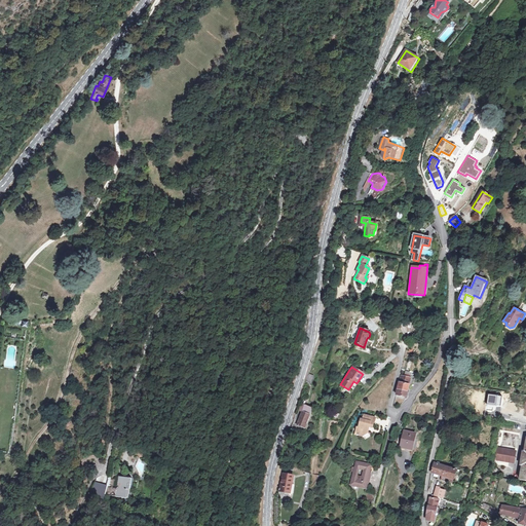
[(401,376),(398,389),(403,390),(403,391),(409,393),(410,387),(409,387),(411,379),(414,379),(415,375),(406,373),(405,377),(401,376)]
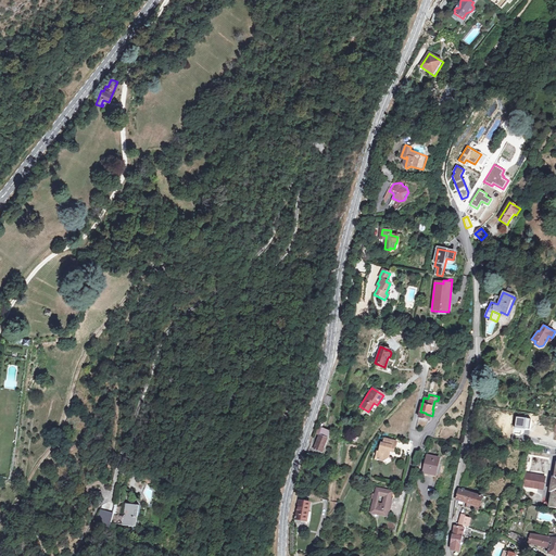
[(324,403),(329,405),(332,397),(327,395),(324,403)]
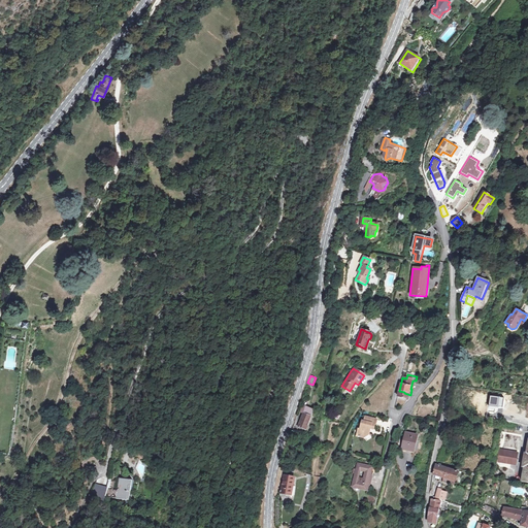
[(353,393),(358,385),(355,383),(350,391),(353,393)]
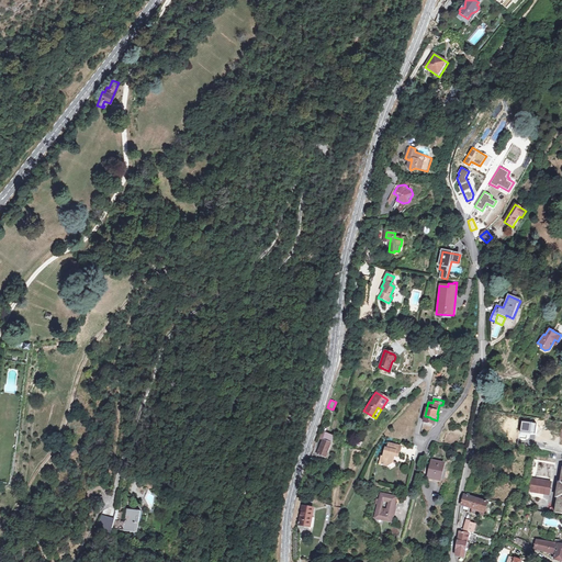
[(430,417),(425,416),(423,423),(423,424),(434,426),(434,427),(435,427),(437,420),(430,418),(430,417)]
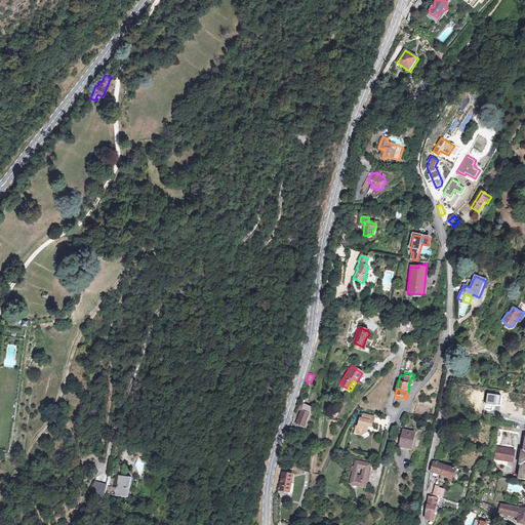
[(298,419),(296,418),(295,423),(297,425),(296,426),(301,427),(303,422),(306,423),(309,414),(300,412),(298,419)]
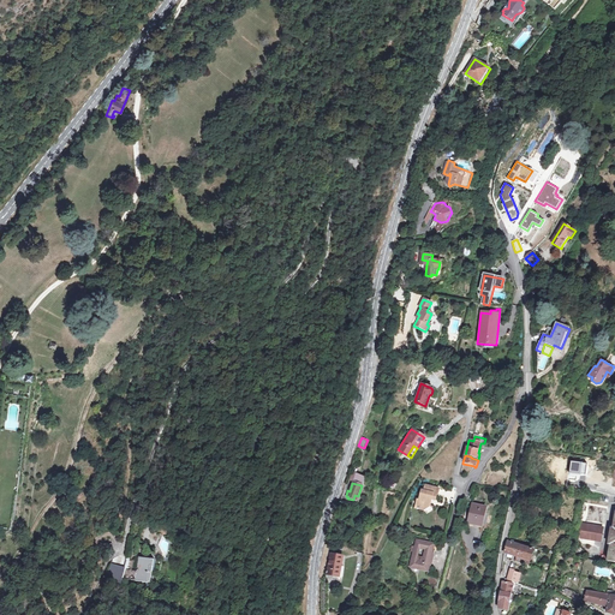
[(424,493),(423,493),(422,494),(422,495),(422,496),(423,496),(422,503),(418,502),(416,511),(422,512),(423,511),(425,512),(431,508),(433,501),(436,502),(437,497),(439,497),(440,491),(427,488),(424,493)]
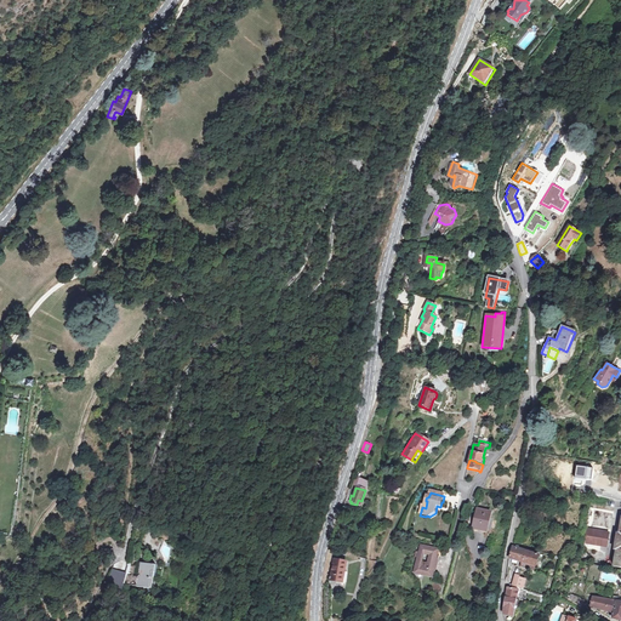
[(473,530),(486,533),(490,513),(477,511),(473,530)]
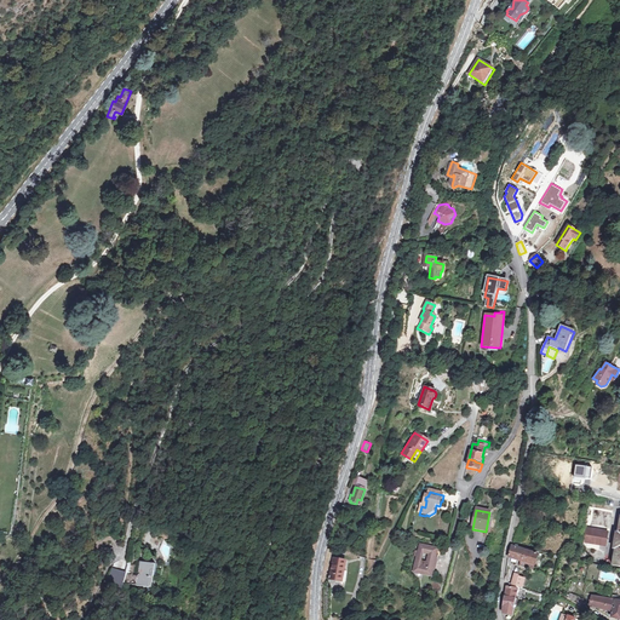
[(608,532),(584,529),(581,543),(606,546),(608,532)]
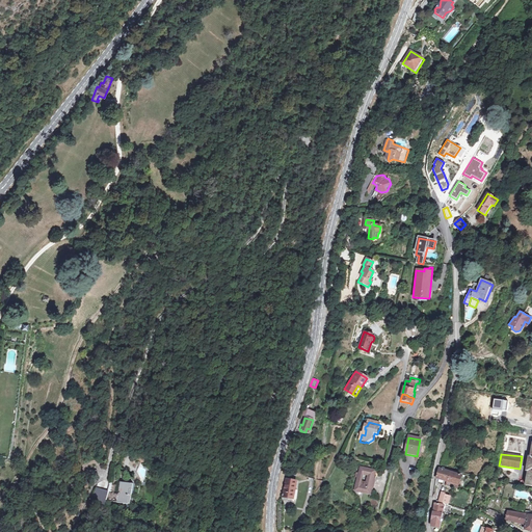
[(95,469),(95,468),(86,467),(85,475),(94,476),(95,469)]
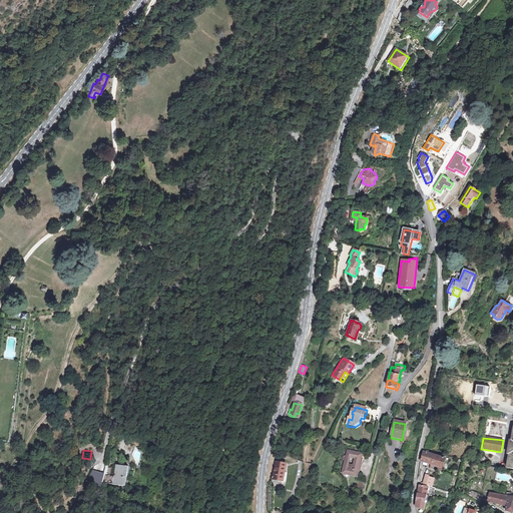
[(442,467),(445,458),(428,453),(429,451),(426,450),(426,452),(423,451),(421,460),(442,467)]
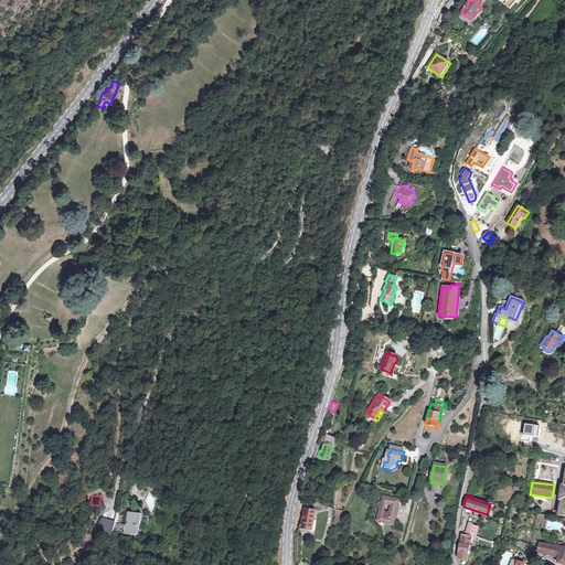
[(394,526),(395,520),(394,520),(396,511),(396,508),(397,508),(398,501),(382,498),(381,504),(386,505),(391,505),(390,512),(385,512),(380,511),(377,523),(394,526)]
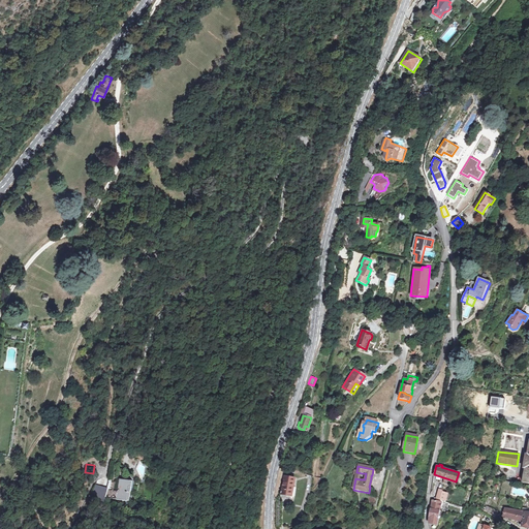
[(282,496),(291,497),(294,480),(285,478),(282,496)]
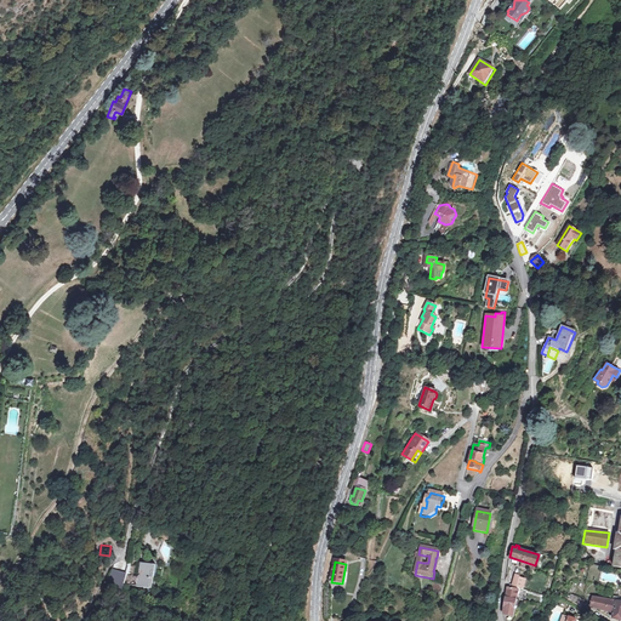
[(151,588),(153,571),(155,571),(157,564),(141,563),(137,587),(151,588)]
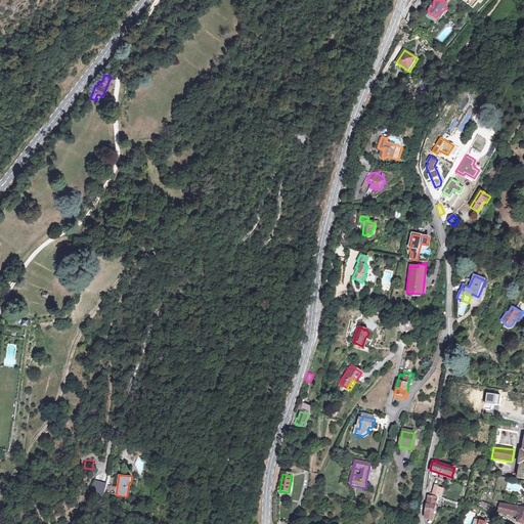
[(90,491),(103,498),(107,491),(98,486),(98,487),(94,485),(90,491)]
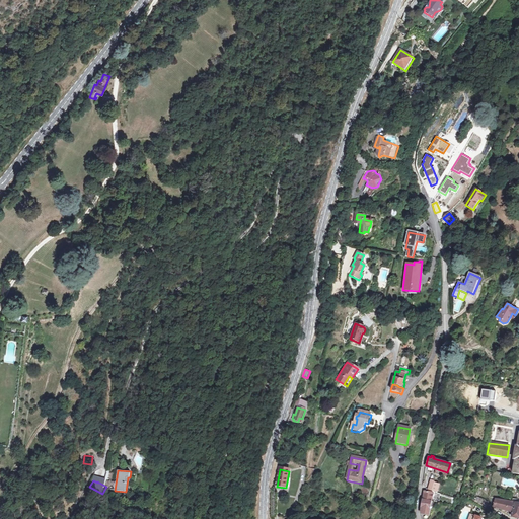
[(369,491),(361,489),(360,496),(367,498),(369,491)]
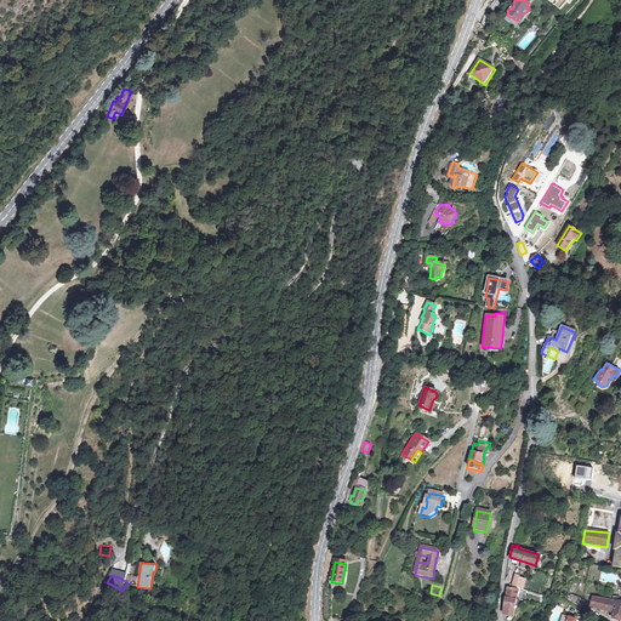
[(507,586),(506,597),(516,598),(518,588),(507,586)]
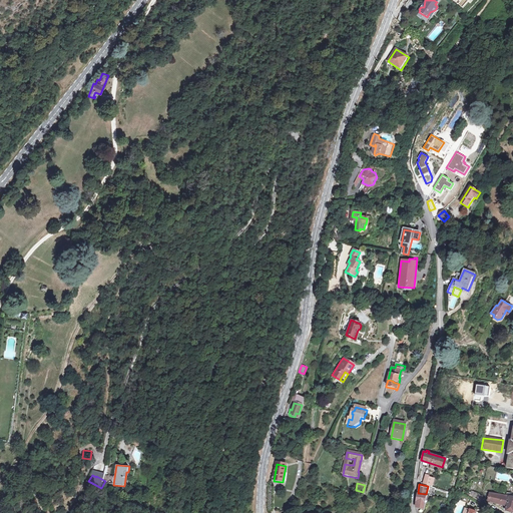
[(482,496),(471,491),(468,496),(479,501),(482,496)]
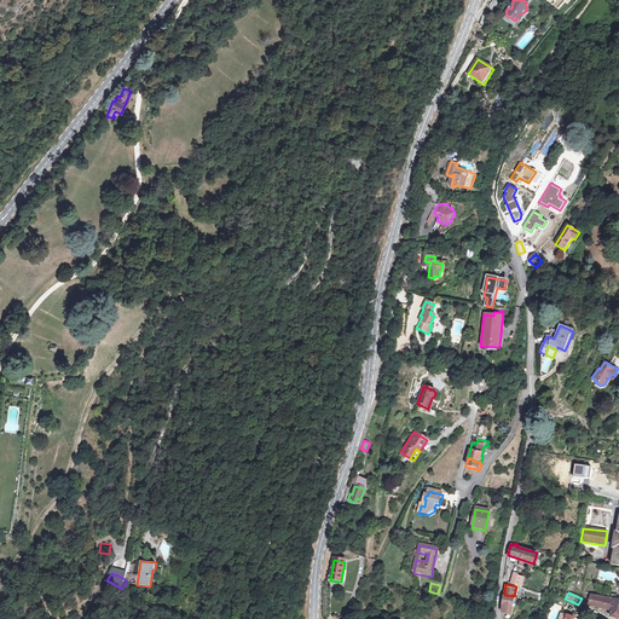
[(614,597),(611,597),(590,594),(588,603),(609,608),(612,609),(614,597)]
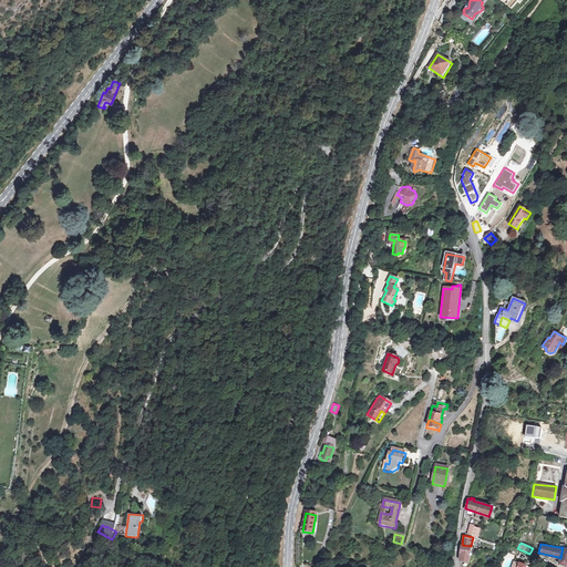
[(468,563),(471,546),(462,545),(461,550),(460,557),(460,560),(468,563)]
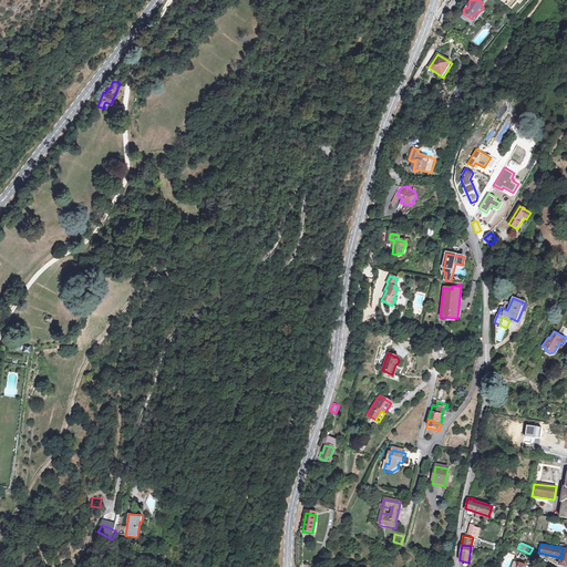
[(518,557),(521,550),(511,546),(508,553),(518,557)]
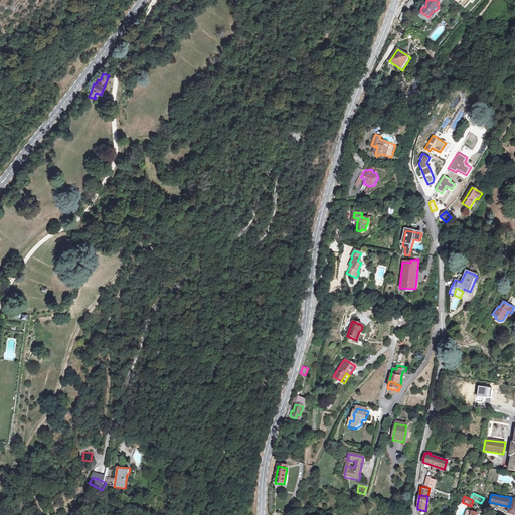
[(509,507),(507,506),(506,508),(508,509),(507,512),(514,514),(514,498),(511,497),(509,507)]
